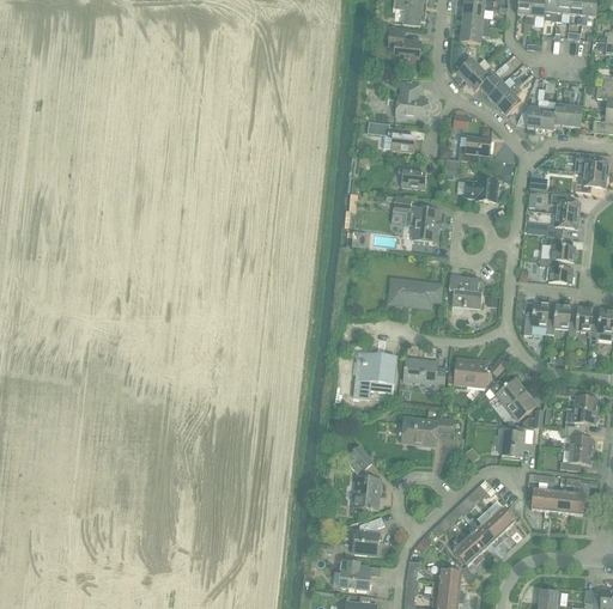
[(404,23),(407,23),(419,24),(420,20),(424,20),(425,13),(426,4),(426,0),(396,0),(395,7),(405,8),(404,23)]
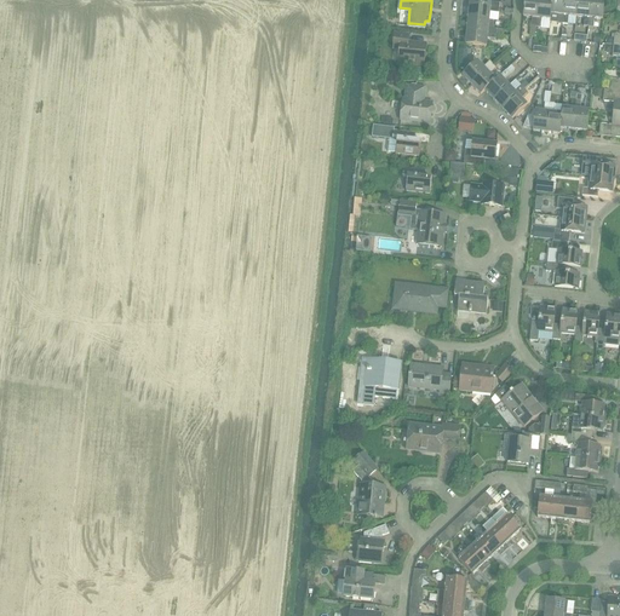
[(524,0),(523,15),(532,15),(530,24),(535,24),(538,0),(524,0)]
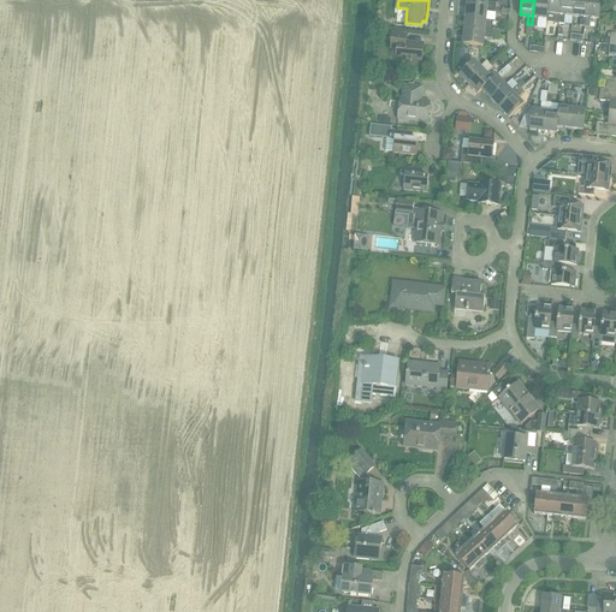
[(534,0),(532,24),(538,24),(538,16),(546,17),(548,11),(546,11),(548,0),(534,0)]
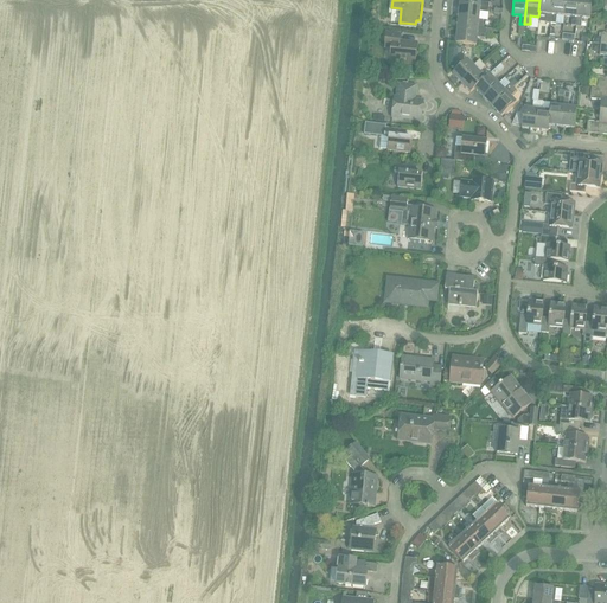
[(545,20),(550,20),(553,0),(540,0),(538,11),(540,11),(547,12),(545,20)]
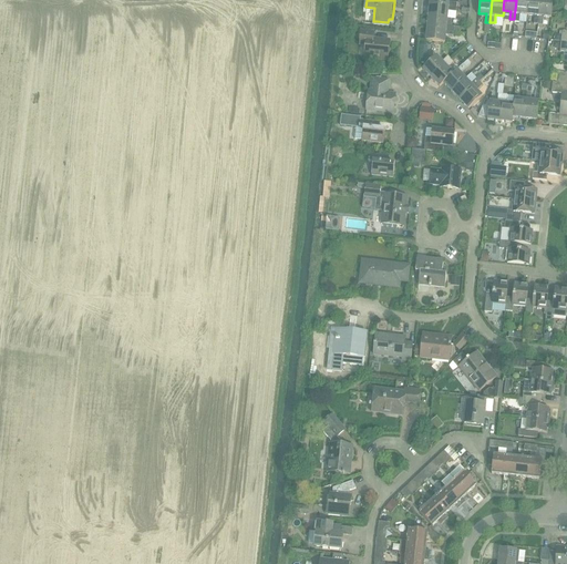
[(516,0),(514,19),(519,20),(519,12),(527,12),(528,0),(516,0)]
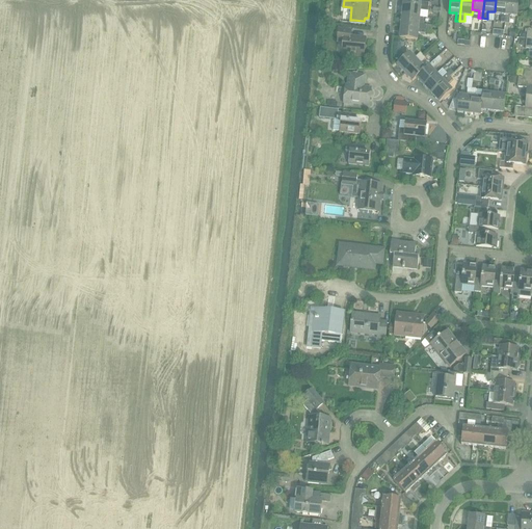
[(496,0),(495,11),(501,12),(501,20),(505,21),(507,0),(496,0)]
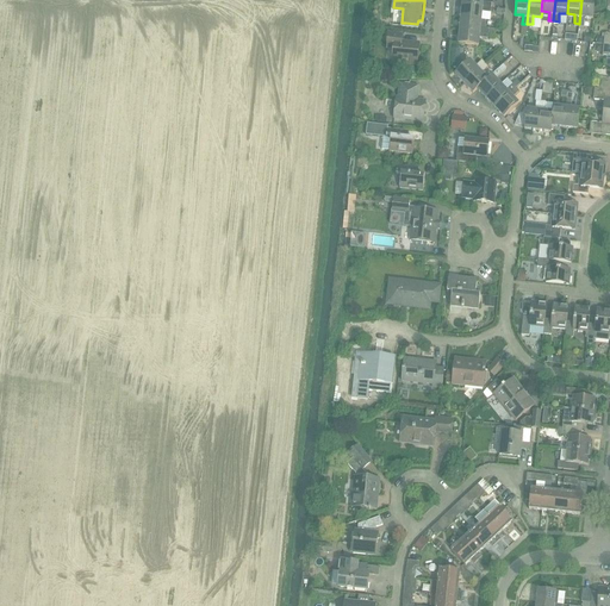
[(582,0),(579,24),(584,24),(585,16),(593,17),(595,0),(582,0)]
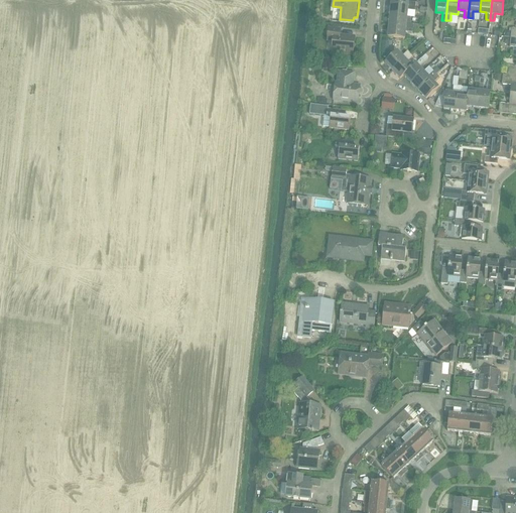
[(390,12),(407,14),(408,8),(415,8),(415,4),(391,2),(390,12)]
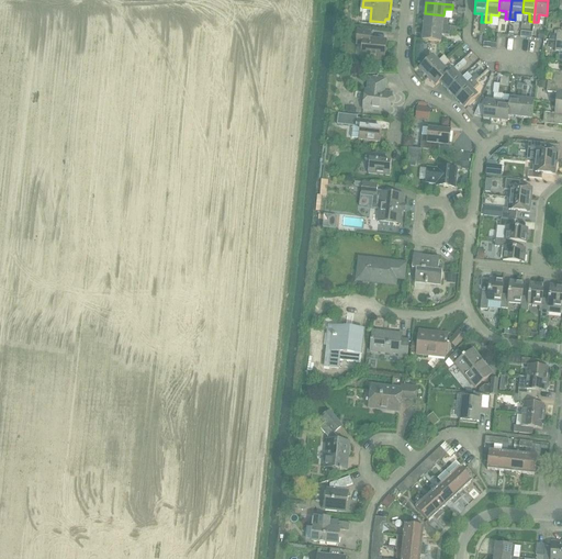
[(423,25),(450,29),(453,29),(456,29),(456,24),(442,23),(444,15),(425,13),(423,25)]
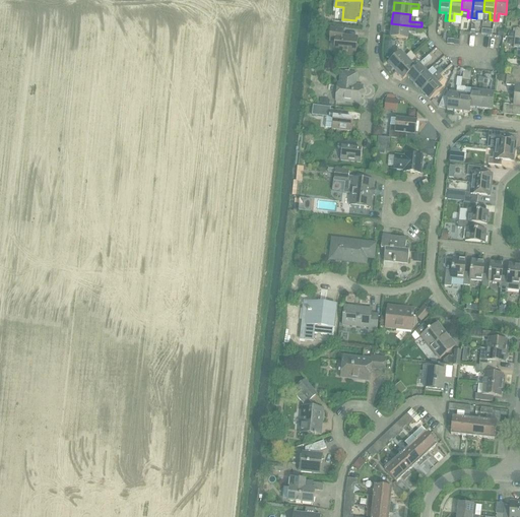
[(408,29),(416,30),(419,30),(419,26),(416,26),(391,23),(390,35),(408,37),(408,29)]
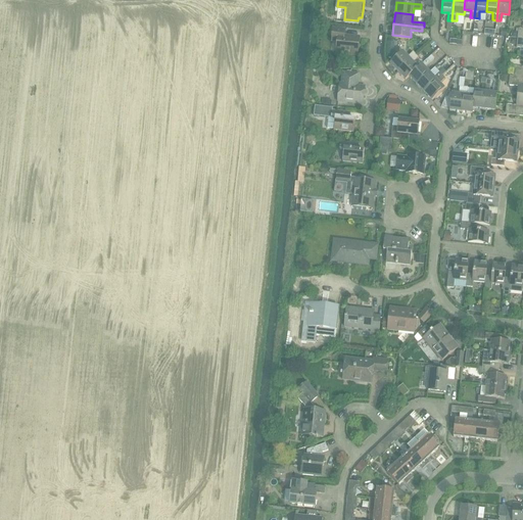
[(336,50),(347,51),(358,52),(360,36),(344,35),(345,28),(333,26),(331,39),(337,40),(336,50)]
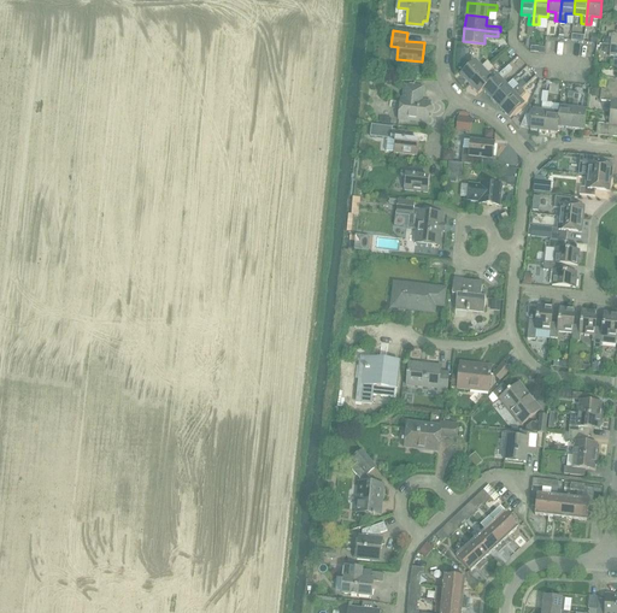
[(460,72),(469,82),(491,62),(487,58),(481,64),(475,58),(460,72)]
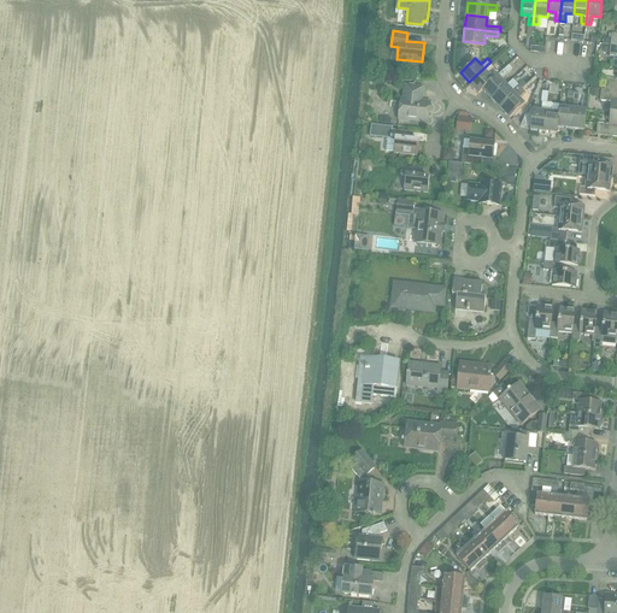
[(491,62),(469,82),(479,92),(482,88),(482,87),(493,77),(488,71),(494,65),(491,62)]
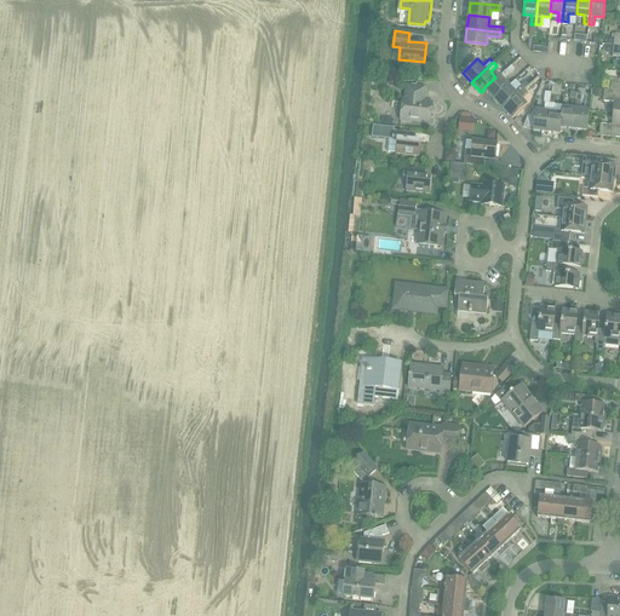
[(484,87),(484,88),(494,97),(509,82),(504,76),(510,70),(506,67),(500,73),(495,78),(484,87)]
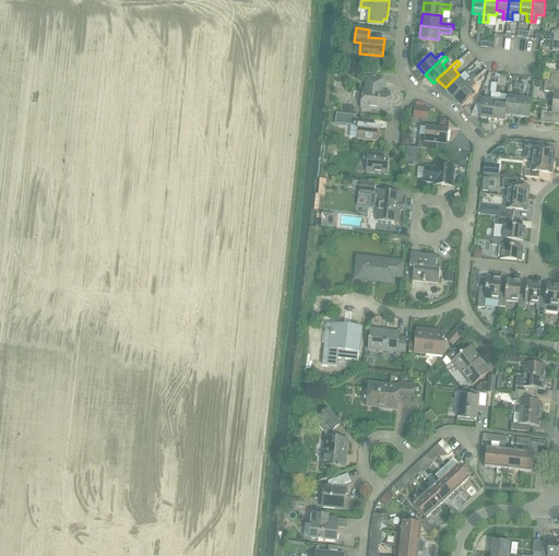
[(530,63),(526,81),(536,82),(538,66),(530,63)]
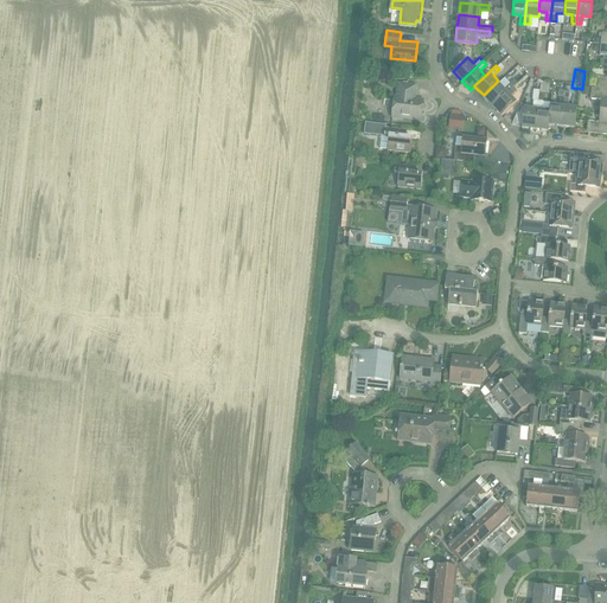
[(606,76),(596,75),(595,85),(595,87),(606,87),(606,76)]
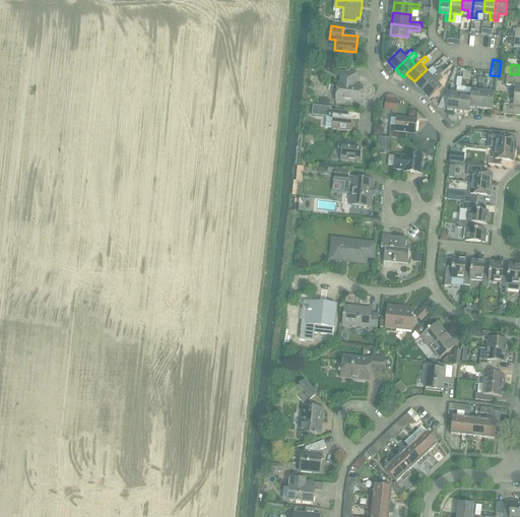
[(414,81),(421,89),(440,72),(437,69),(432,74),(427,69),(414,81)]
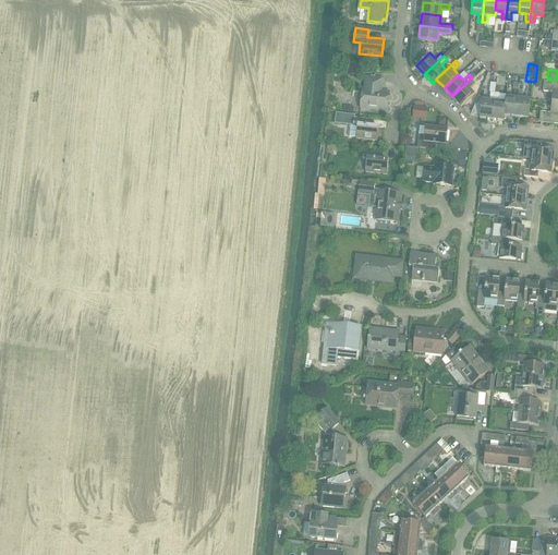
[(383,76),(372,75),(366,75),(364,87),(363,87),(361,106),(387,108),(389,91),(378,88),(379,85),(380,85),(381,84),(383,76)]
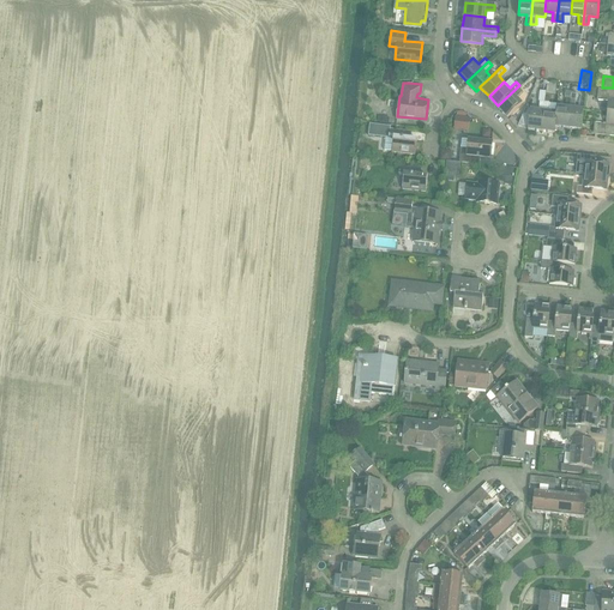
[(498,106),(507,115),(522,101),(517,95),(523,89),(519,85),(498,106)]
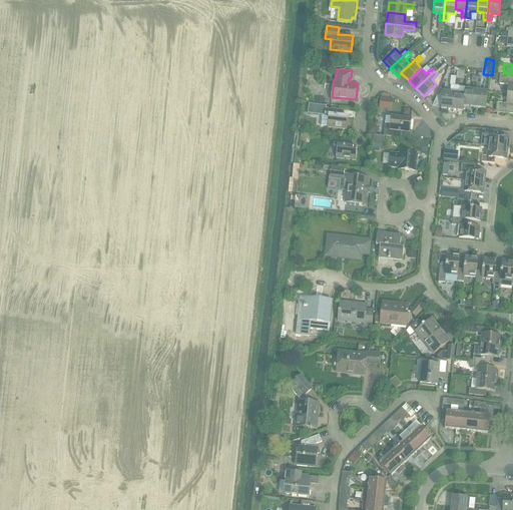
[(508,82),(507,92),(512,92),(512,73),(503,73),(503,72),(500,72),(499,81),(508,82)]
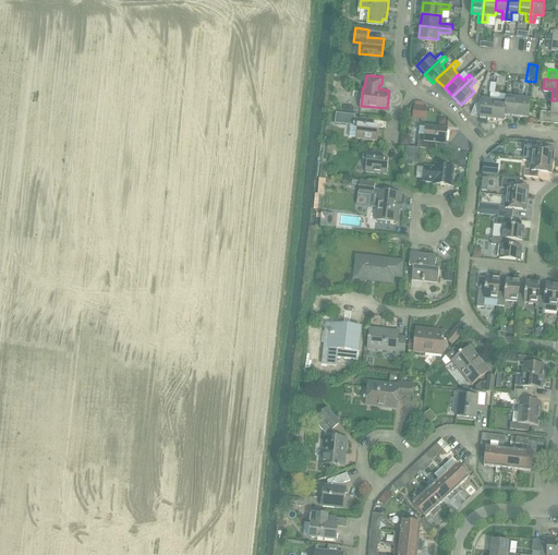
[(516,115),(519,87),(514,87),(513,95),(506,94),(505,99),(506,99),(504,113),(505,113),(516,115)]
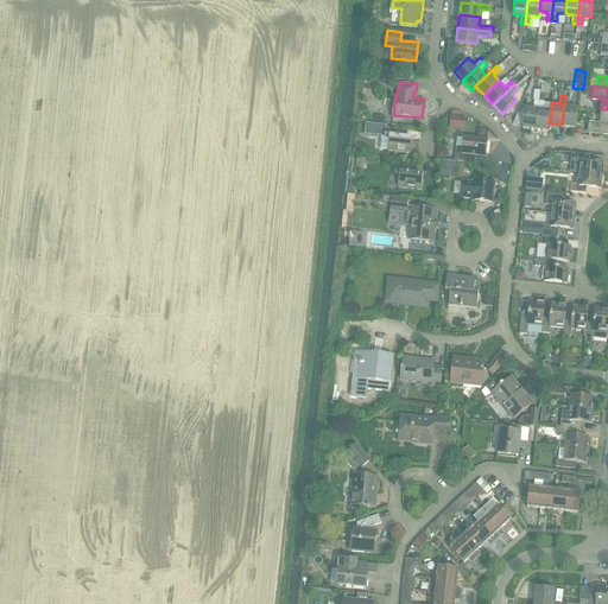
[(570,96),(565,95),(562,125),(575,126),(577,106),(569,105),(570,96)]
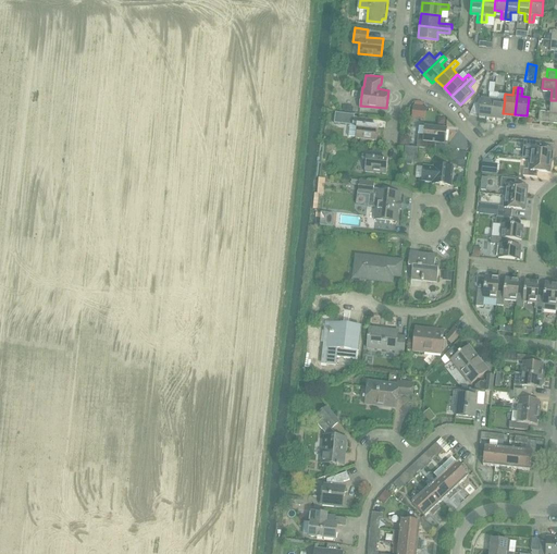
[(479,115),(491,117),(494,90),(490,89),(489,98),(481,97),(479,113),(479,115)]
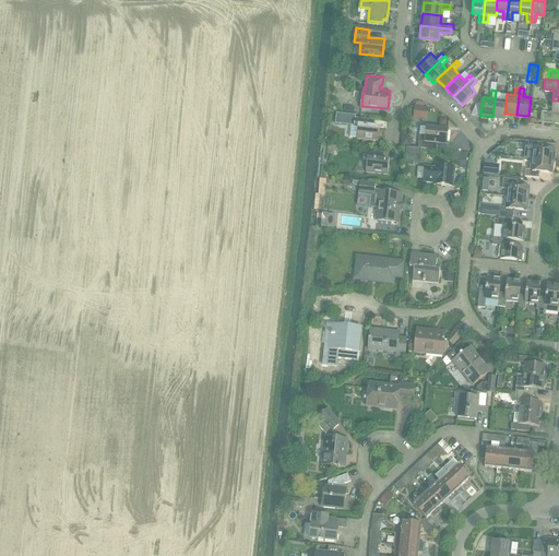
[(496,91),(492,117),(504,119),(506,114),(504,114),(507,99),(506,99),(499,98),(500,91),(496,91)]
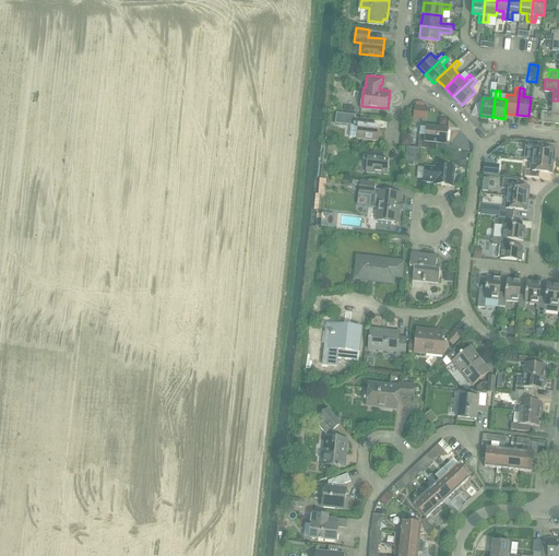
[(478,96),(472,114),(480,114),(483,97),(478,96)]
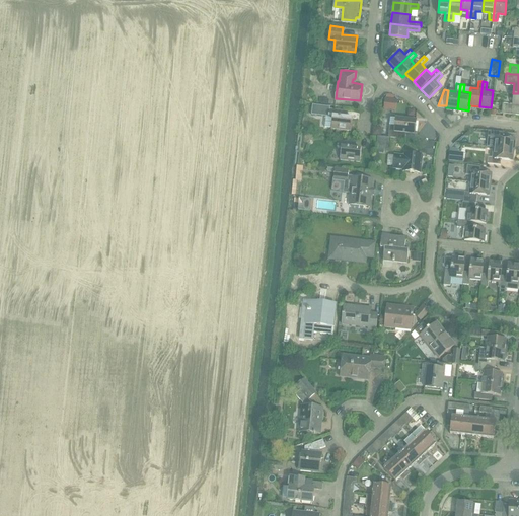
[(518,93),(513,93),(512,103),(503,101),(501,112),(518,113),(518,93)]
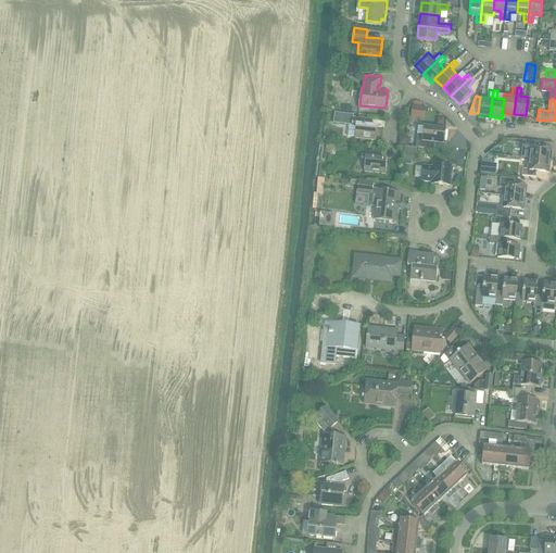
[(413,103),(412,114),(425,115),(426,104),(413,103)]
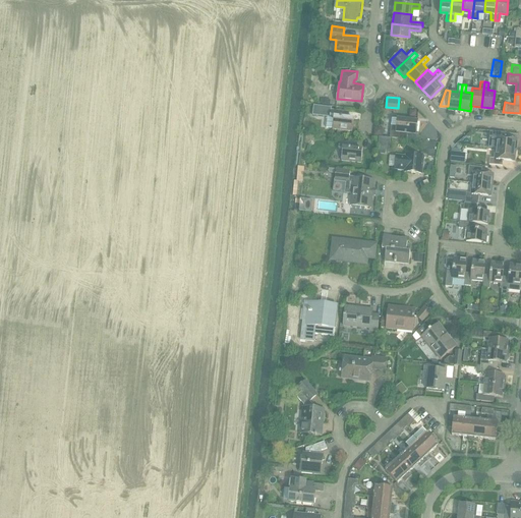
[(313,104),(312,113),(328,115),(326,125),(333,126),(333,127),(342,128),(352,129),(354,117),(347,116),(348,110),(344,109),(334,108),(331,108),(331,106),(313,104)]
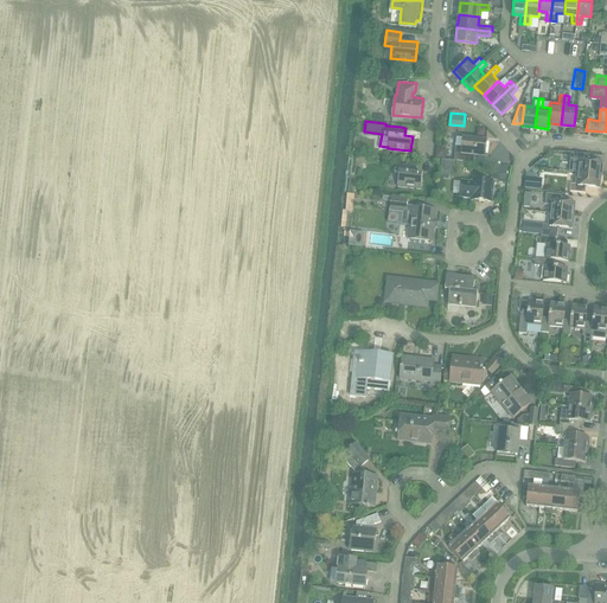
[(485,154),(486,138),(462,135),(462,145),(455,143),(454,158),(468,160),(470,153),(485,154)]
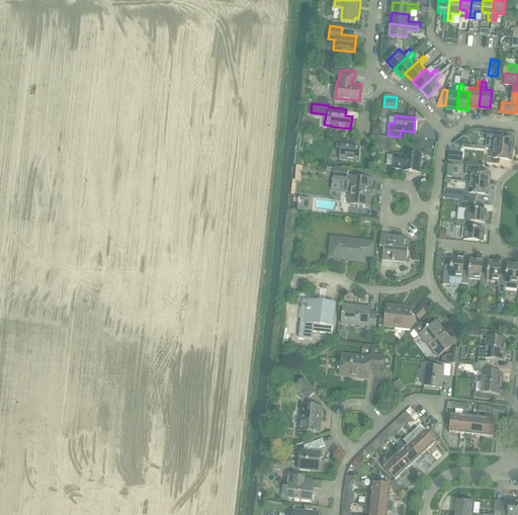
[(494,135),(493,145),(513,147),(514,137),(502,135),(503,130),(490,129),(489,135),(494,135)]
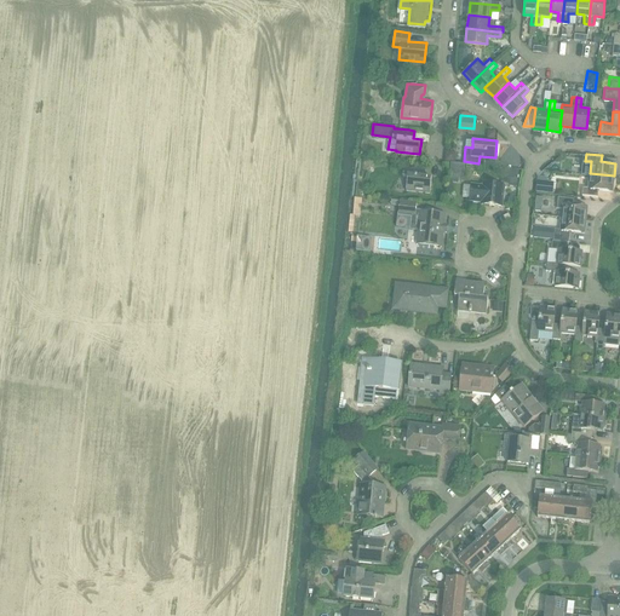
[(451,161),(449,180),(458,180),(459,174),(463,174),(464,162),(451,161)]
